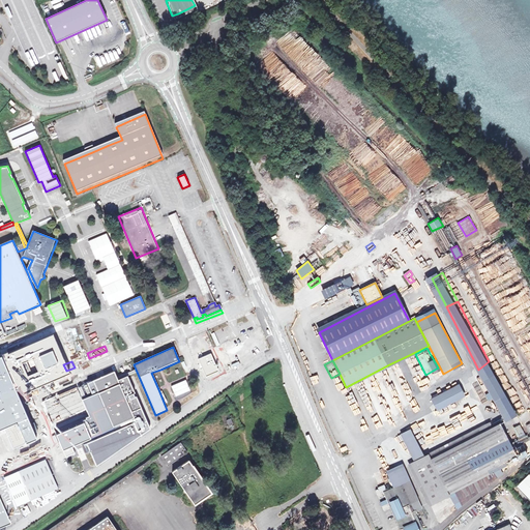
[(489,361),(478,370),(505,422),(517,416),(489,361)]
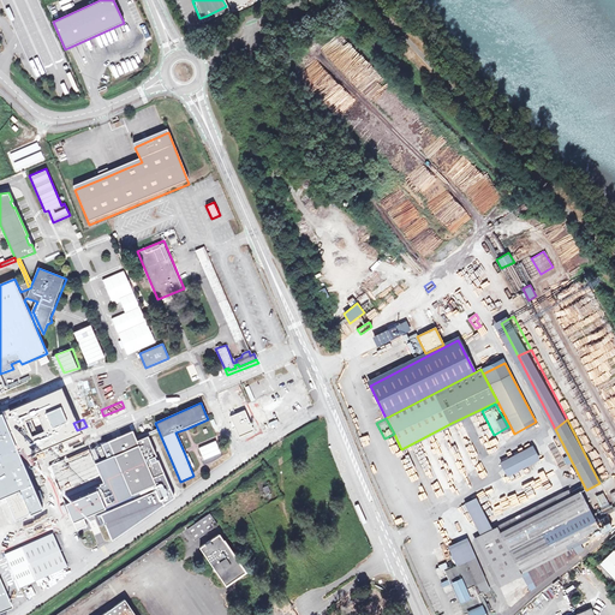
[(135,430),(109,441),(132,493),(136,500),(101,513),(113,541),(175,497),(160,460),(159,461),(156,457),(159,455),(150,435),(138,440),(135,430)]
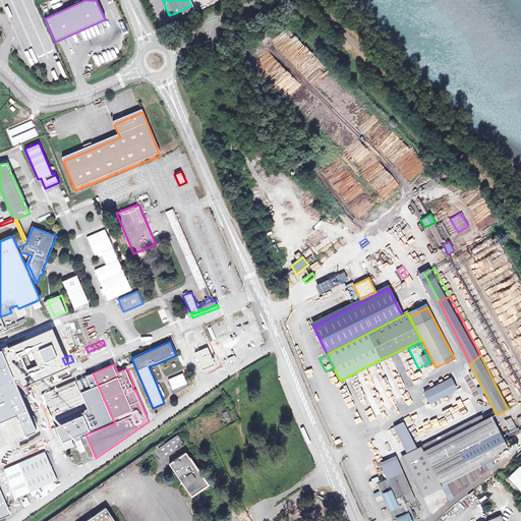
[(417,372),(410,373),(413,384),(419,382),(417,372)]
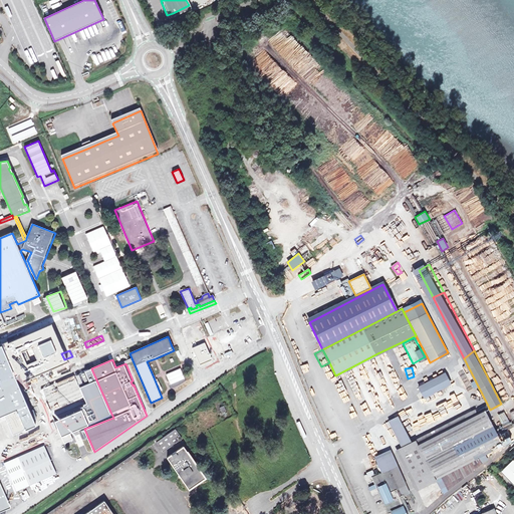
[(94,419),(110,412),(91,368),(53,384),(65,413),(80,406),(84,414),(91,411),(94,419)]
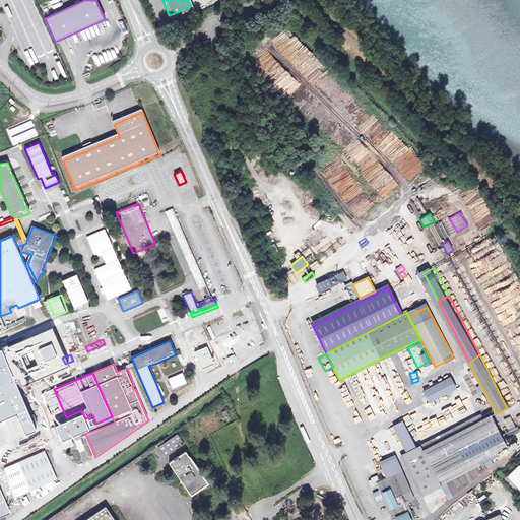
[(183,373),(168,378),(172,391),(187,386),(183,373)]
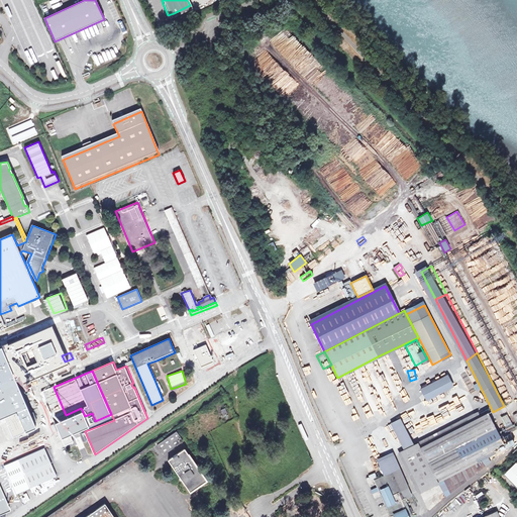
[(449,378),(426,391),(429,399),(453,386),(449,378)]
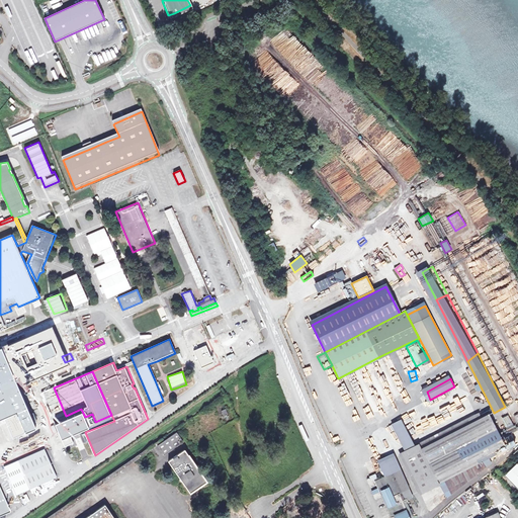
[(447,402),(425,413),(428,420),(450,408),(447,402)]
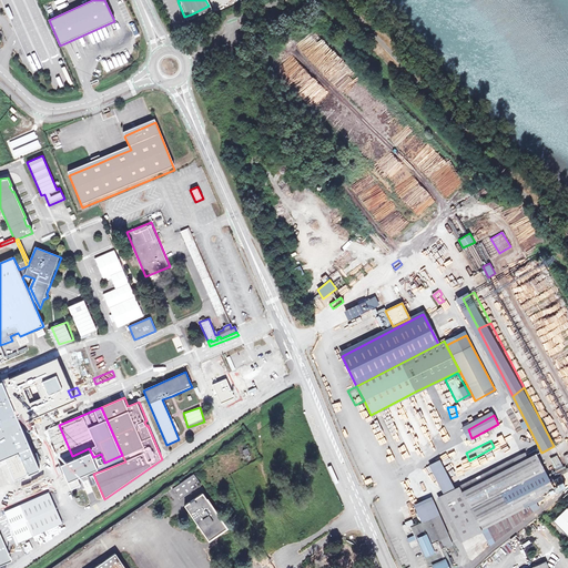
[(498,452),(505,448),(501,440),(495,444),(498,452)]
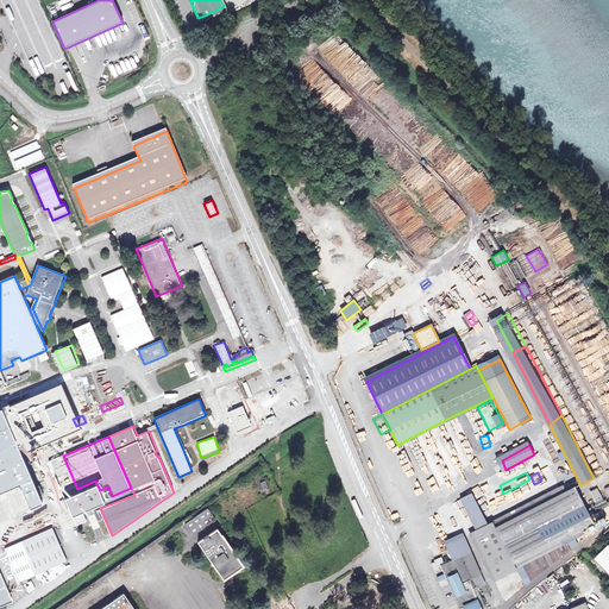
[(519,501),(546,548),(565,539),(572,534),(594,523),(569,476),(519,501)]
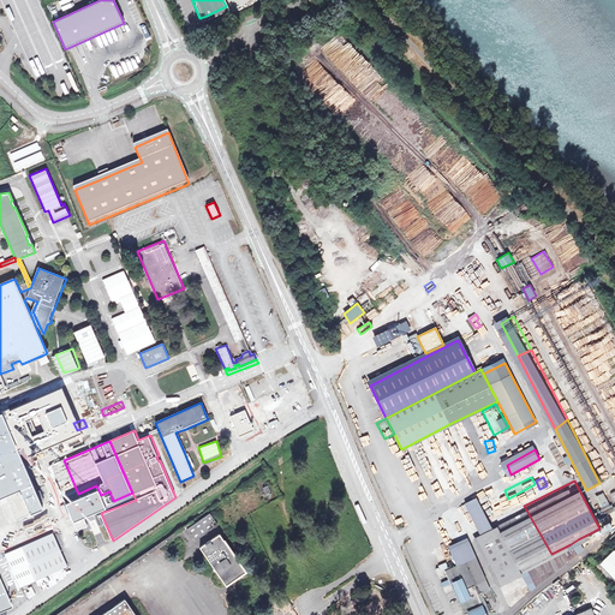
[(42,511),(35,491),(16,500),(1,506),(0,506),(0,514),(5,526),(42,511)]
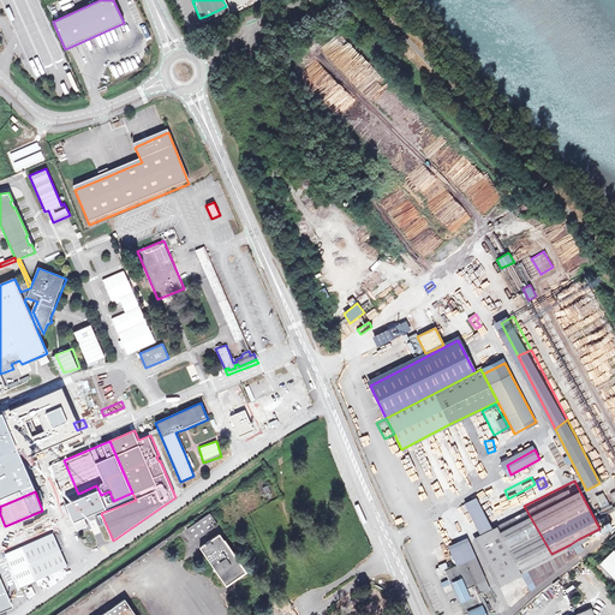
[(0,501),(1,506),(16,500),(13,493),(0,499),(0,501)]
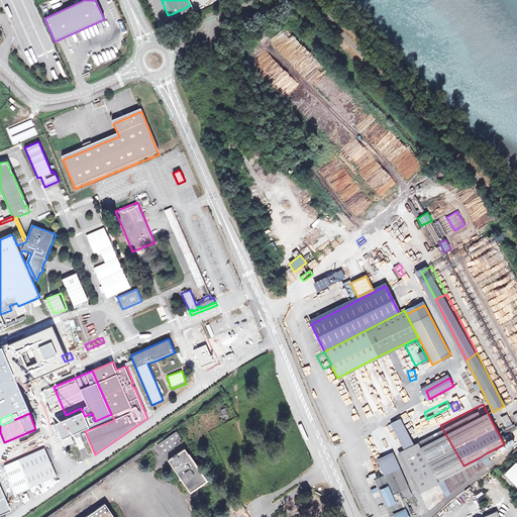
[(507,414),(501,418),(506,428),(513,424),(507,414)]
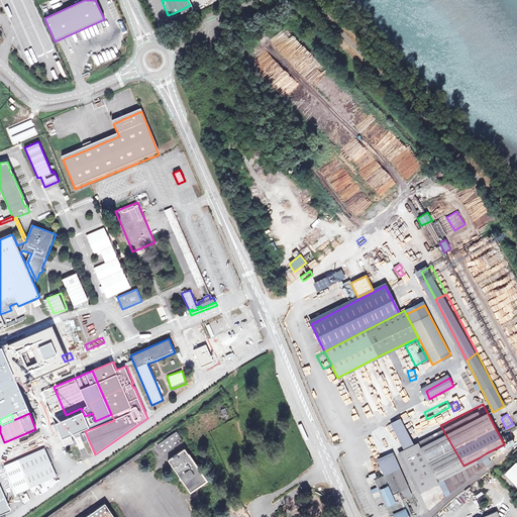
[(412,440),(402,420),(393,424),(403,445),(412,440)]
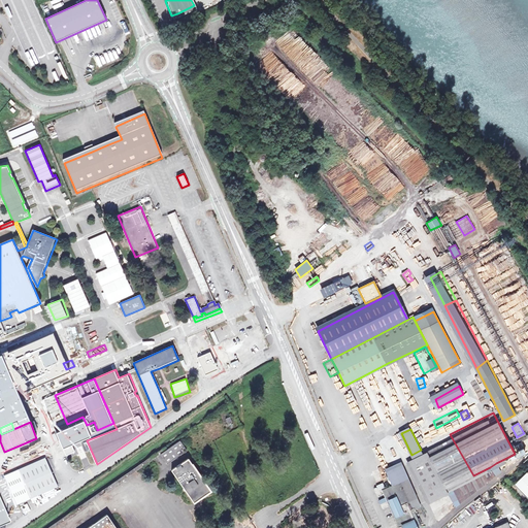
[(473,475),(450,434),(425,448),(446,489),(473,475)]
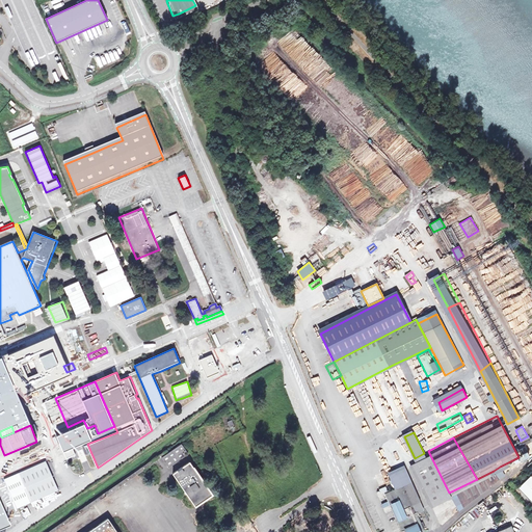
[(161,457),(168,468),(188,454),(182,444),(161,457)]
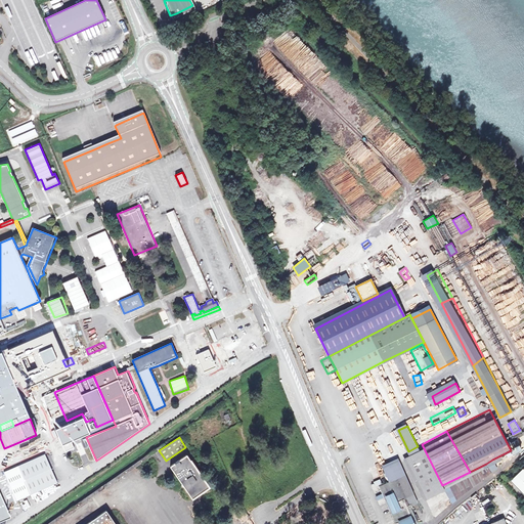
[(423,495),(442,485),(422,444),(418,446),(408,451),(401,454),(423,495)]
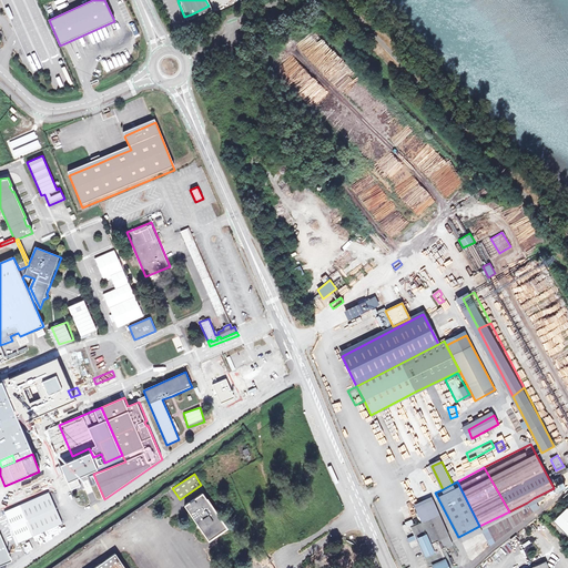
[(63,525),(50,493),(4,511),(18,544),(63,525)]
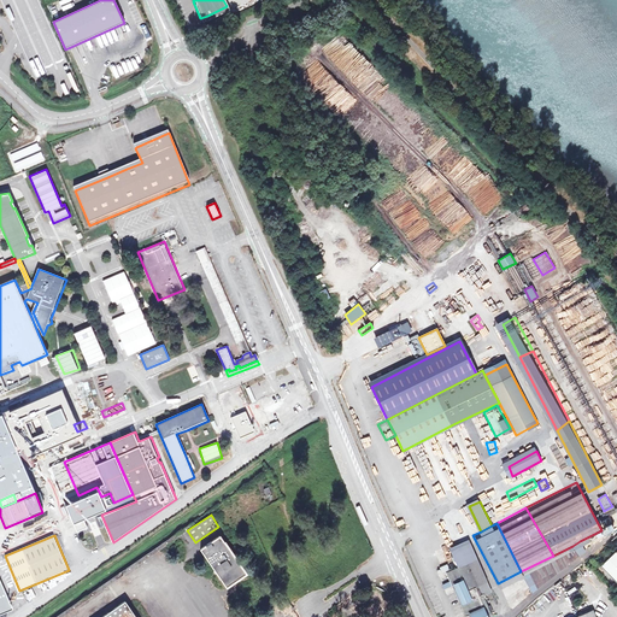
[(200,548),(227,589),(248,575),(222,535),(200,548)]
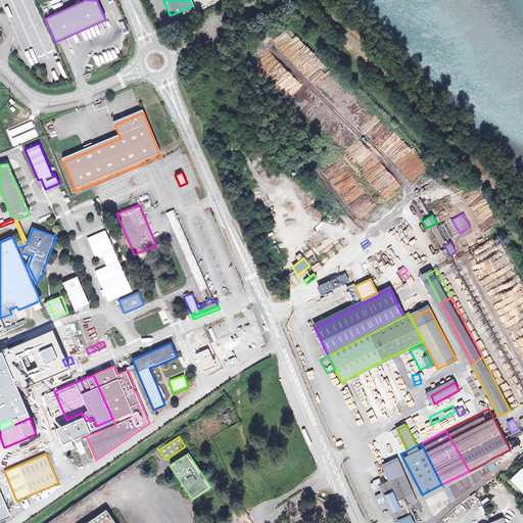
[(494,465),(491,459),(485,463),(488,468),(494,465)]
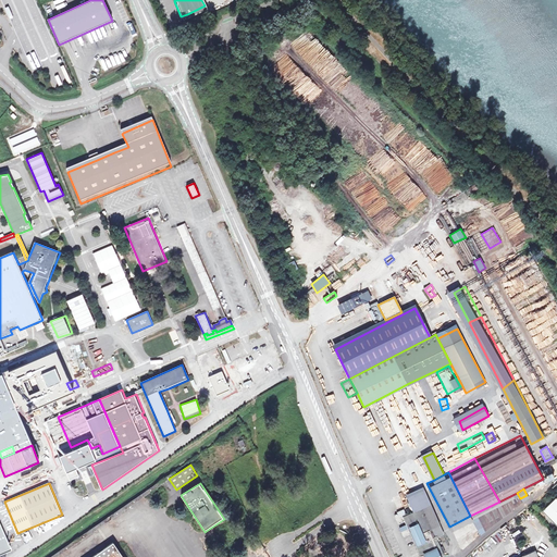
[(417,491),(405,496),(410,506),(410,508),(420,504),(422,503),(417,491)]
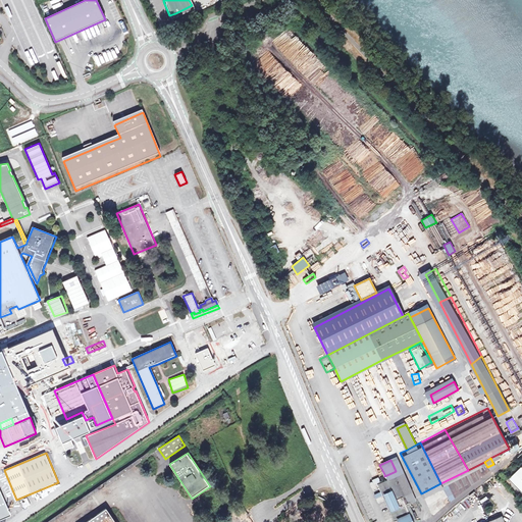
[(487,467),(484,462),(468,470),(473,478),(487,467)]
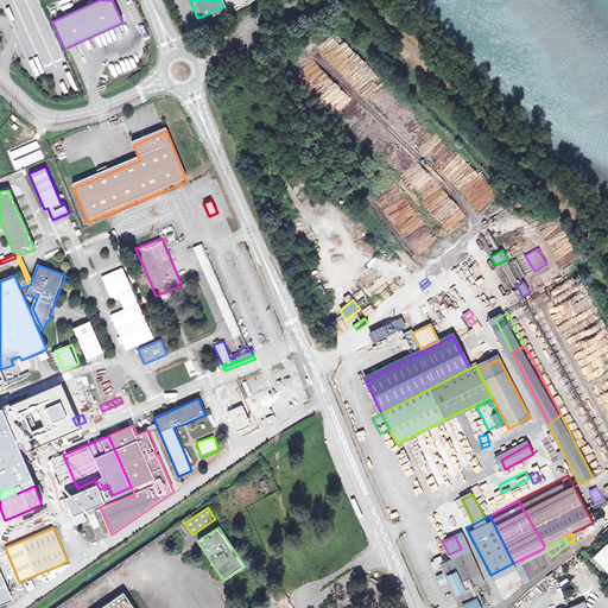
[(428,549),(432,559),(448,552),(442,542),(428,549)]
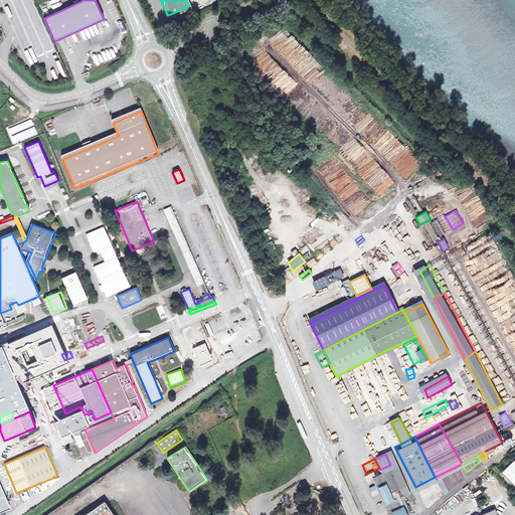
[(126,465),(125,461),(91,484),(93,488),(126,465)]
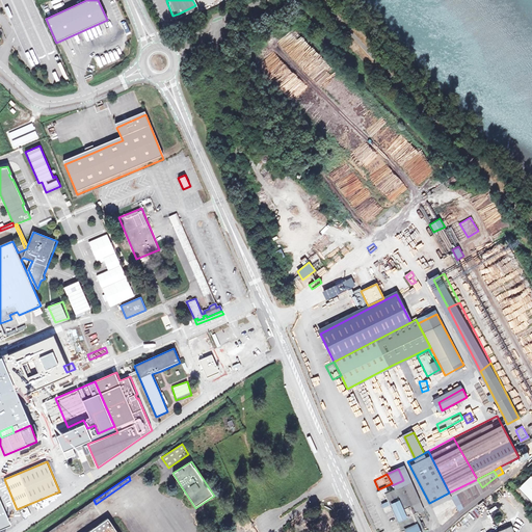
[(403,480),(401,481),(410,501),(418,497),(408,477),(403,480)]
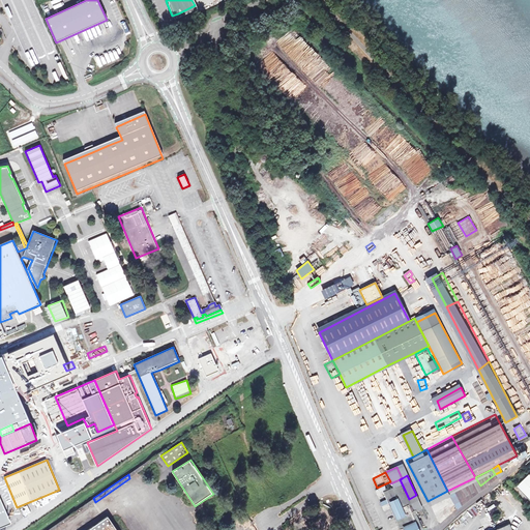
[(447,491),(455,505),(480,486),(475,477),(447,491)]
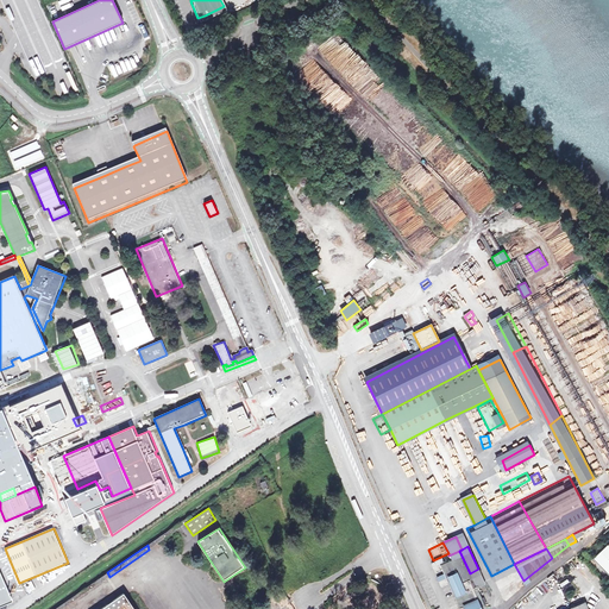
[(446,578),(460,608),(483,608),(484,608),(483,604),(482,601),(482,600),(478,594),(475,584),(470,573),(459,551),(449,556),(438,560),(444,572),(446,578)]
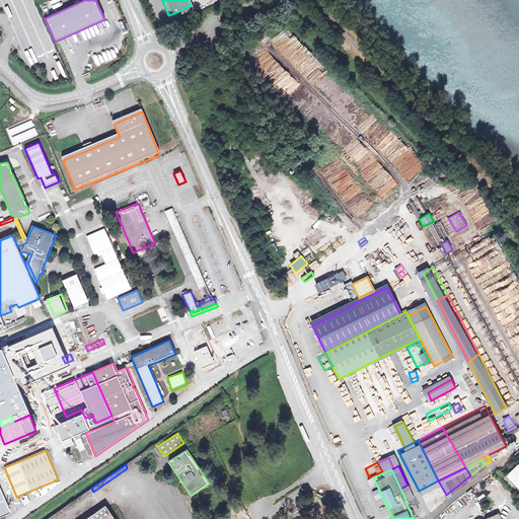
[(408,485),(400,489),(404,498),(412,494),(408,485)]
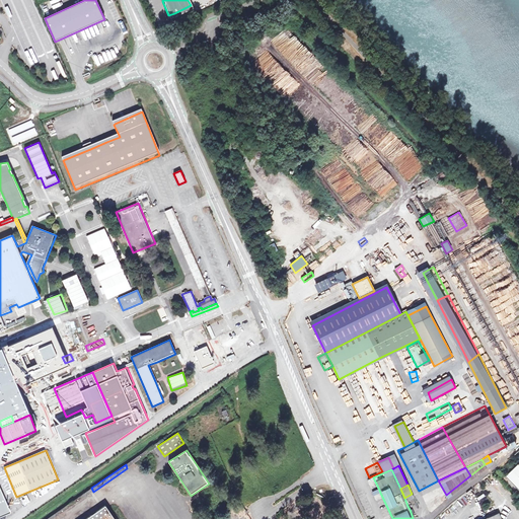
[(54,518),(93,492),(91,488),(75,500),(51,517),(52,518),(54,518)]
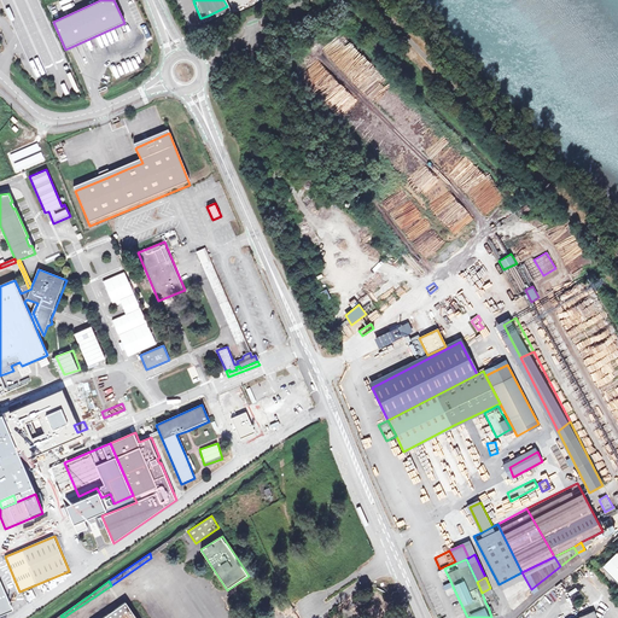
[(551,592),(546,594),(551,601),(555,599),(551,592)]
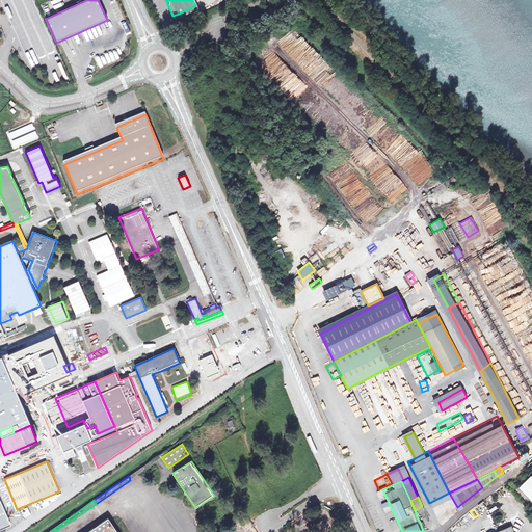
[(489,511),(483,513),(487,526),(494,523),(489,511)]
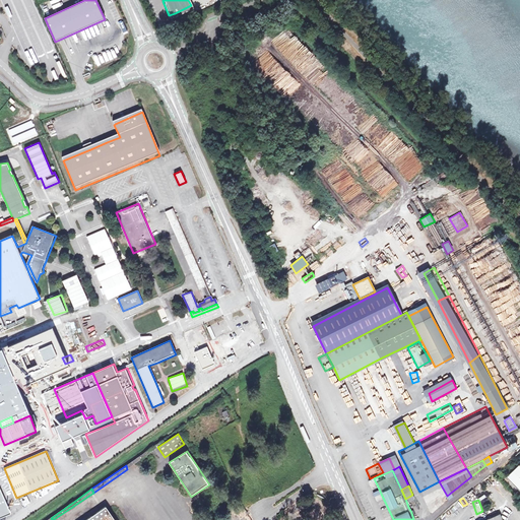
[(116,519),(109,507),(86,519),(116,519)]
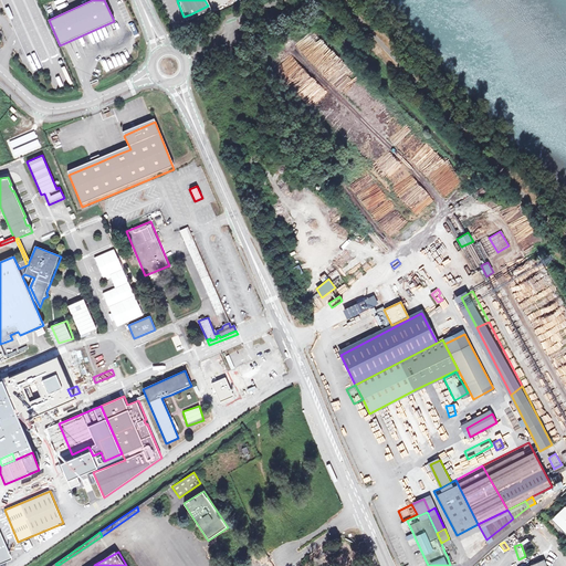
[(549,565),(545,555),(521,565),(549,565)]
